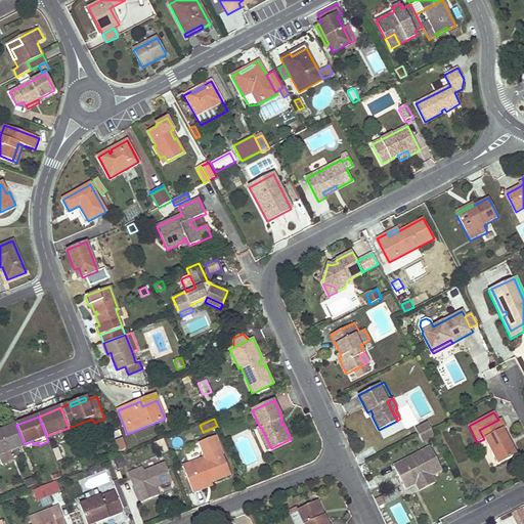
[(510,442),(503,429),(506,428),(501,419),(498,420),(479,430),(484,439),(498,465),(517,455),(511,444),(509,445),(508,443),(510,442)]
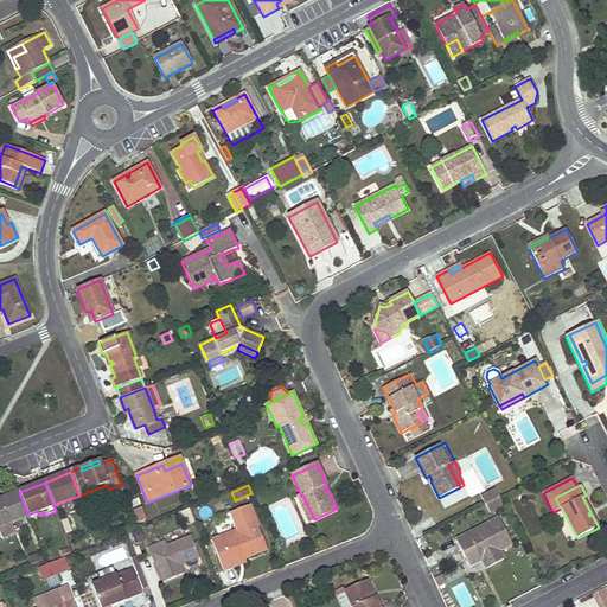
[(499,498),(496,490),(481,497),(485,505),(499,498)]
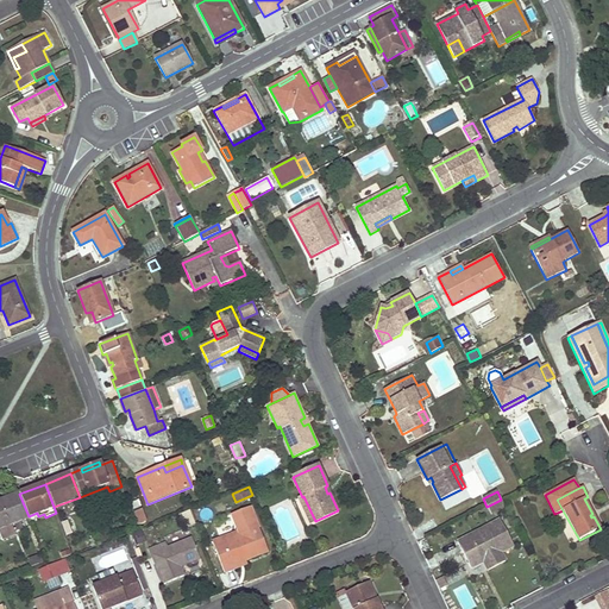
[(29,516),(19,494),(0,501),(0,533),(2,539),(14,534),(14,533),(17,532),(14,528),(12,528),(11,525),(29,518),(29,516)]
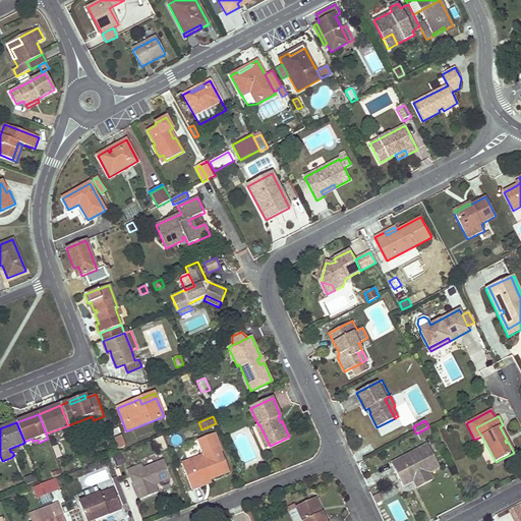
[(270,446),(259,424),(258,425),(255,426),(266,448),(270,446)]
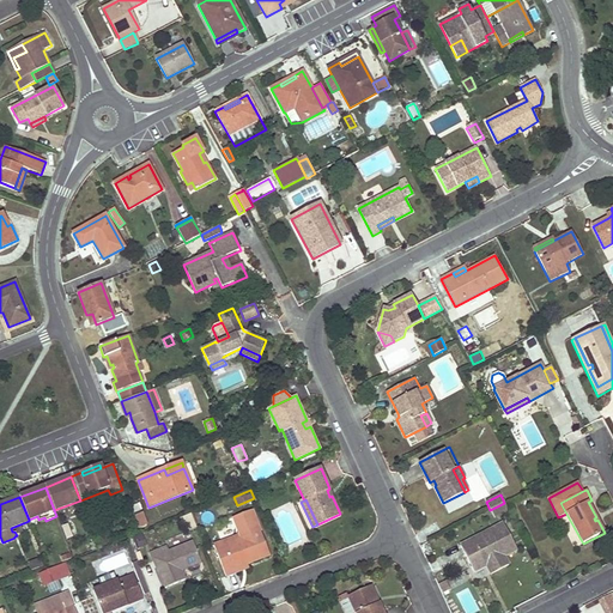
[(509,511),(504,503),(490,510),(495,517),(509,511)]
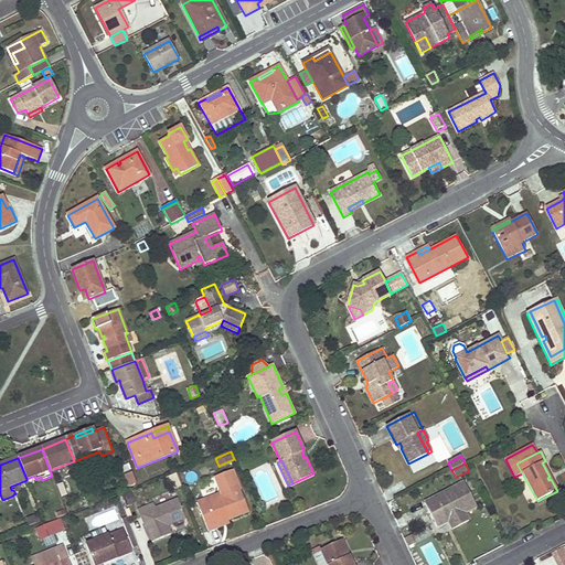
[(248,512),(233,470),(214,477),(221,492),(204,499),(204,500),(196,502),(209,532),(216,528),(215,525),(228,520),(248,512)]
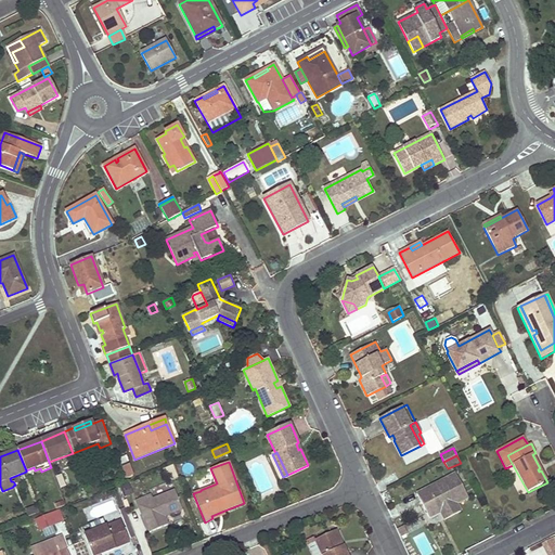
[(133,475),(130,463),(123,465),(127,477),(133,475)]
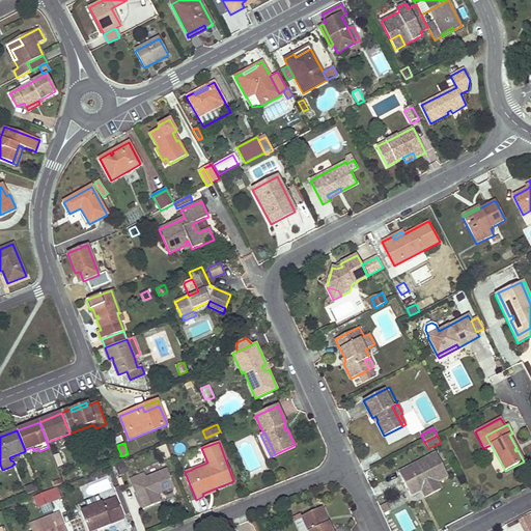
[(170,456),(166,445),(158,448),(162,459),(170,456)]
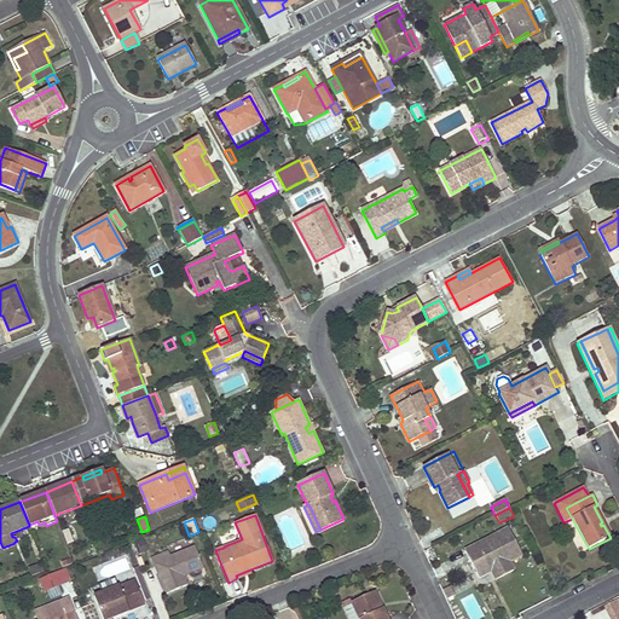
[(69,528),(63,531),(68,544),(74,542),(69,528)]
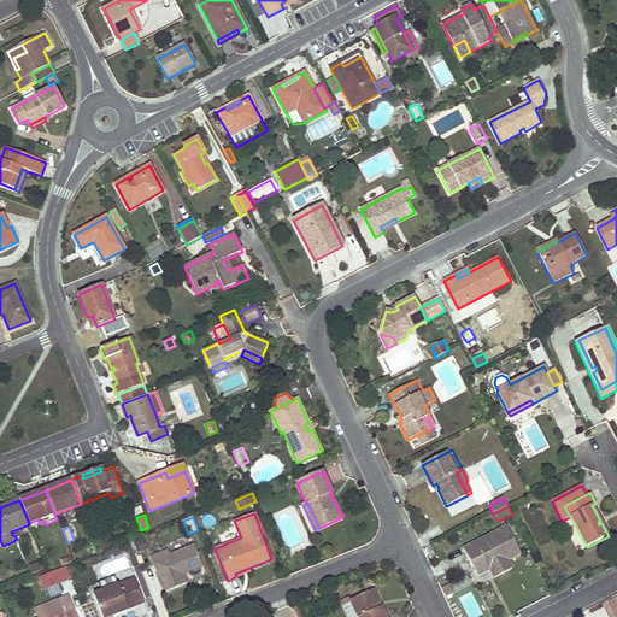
[(521,553),(506,527),(495,532),(497,535),(481,544),(480,540),(463,548),(477,576),(489,569),(492,568),(493,571),(510,563),(507,559),(521,553)]
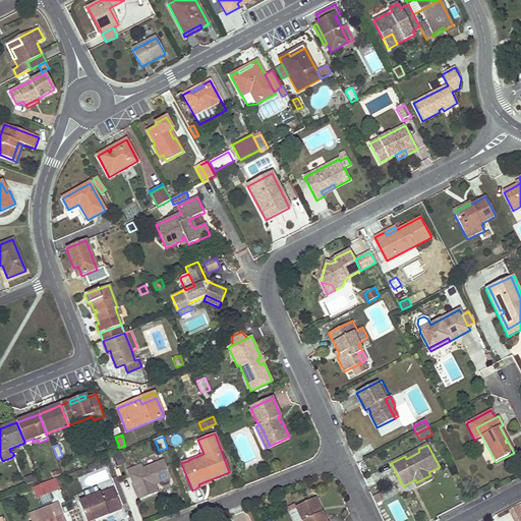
[(406,459),(419,452),(418,449),(405,456),(406,459)]
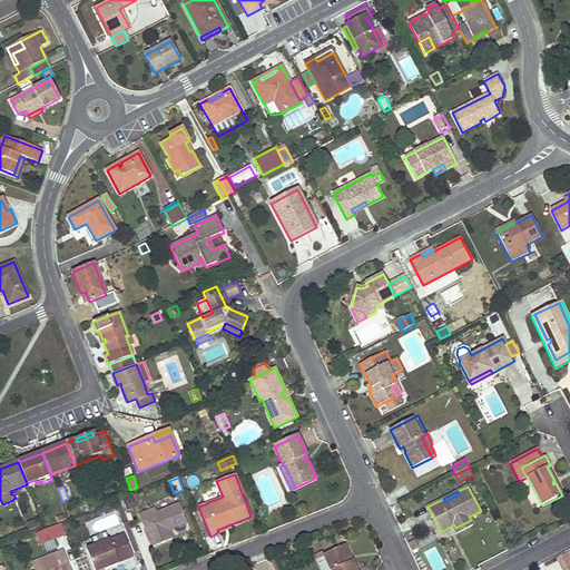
[(86,508),(82,497),(75,500),(78,510),(86,508)]
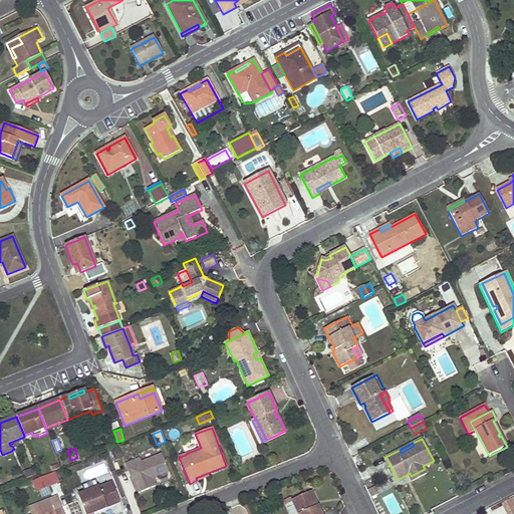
[(121,457),(118,449),(111,451),(114,460),(121,457)]
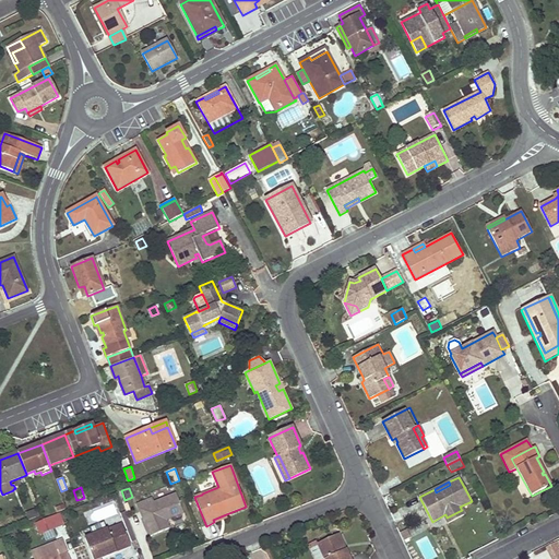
[(165,520),(164,518),(166,516),(168,519),(183,512),(176,494),(154,503),(152,498),(137,504),(151,536),(168,528),(165,520)]
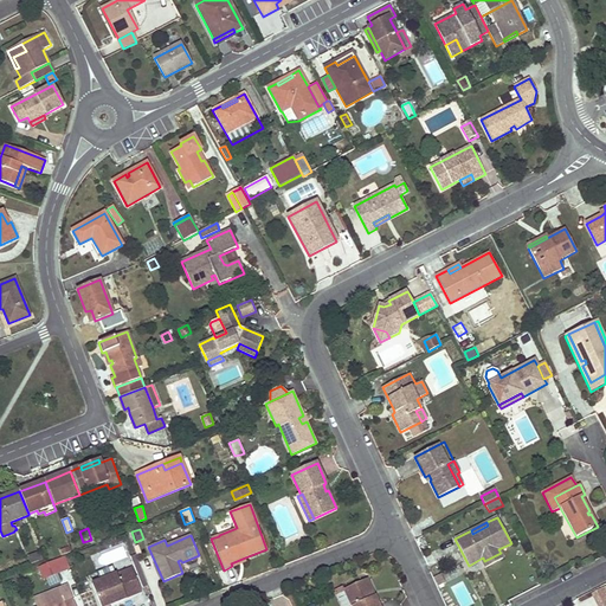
[(42,560),(39,552),(28,556),(31,563),(42,560)]
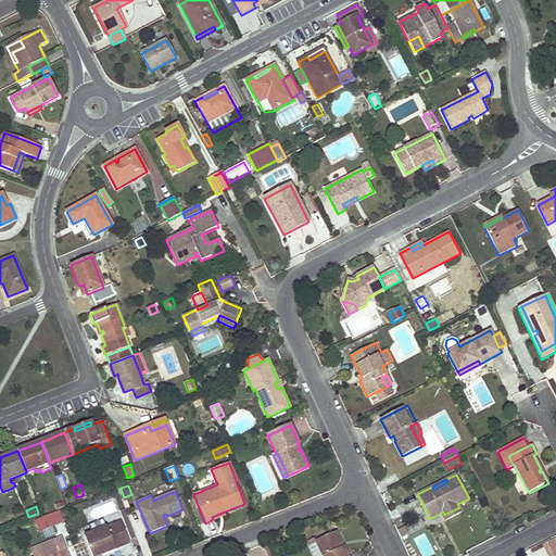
[(445,520),(462,513),(459,507),(444,515),(443,512),(441,513),(445,520)]
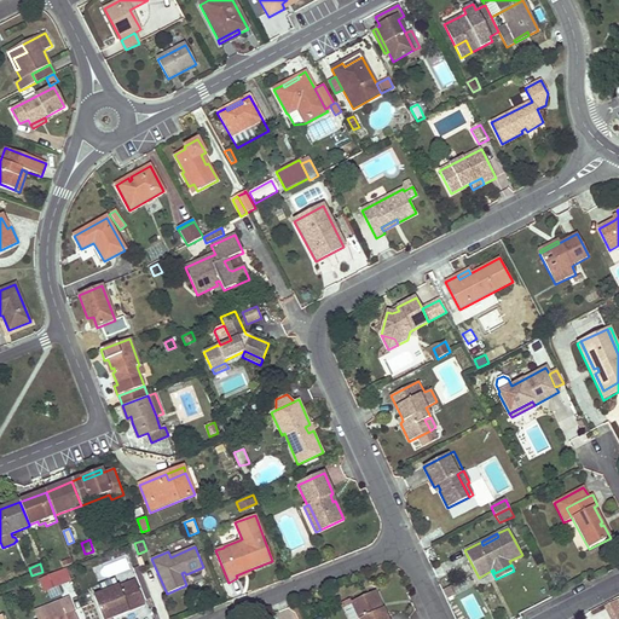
[(150,595),(139,567),(133,570),(137,579),(145,599),(150,595)]
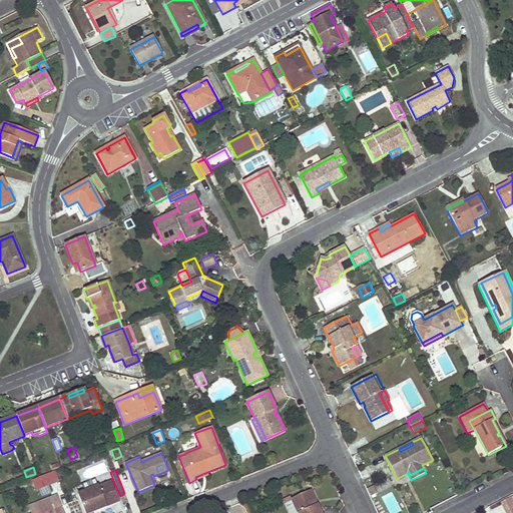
[(168,479),(170,476),(168,470),(154,476),(156,481),(160,483),(168,479)]
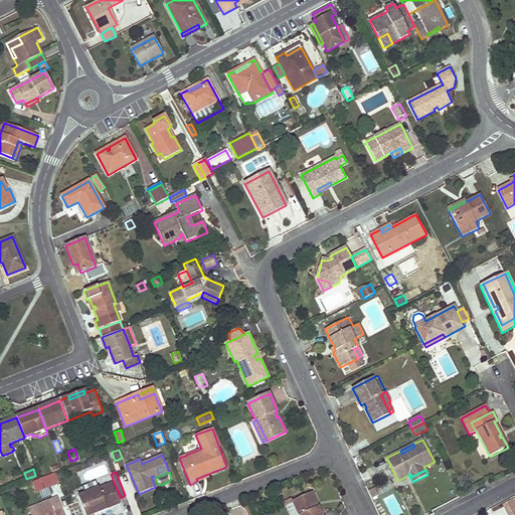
[(58,483),(54,474),(46,478),(49,487),(58,483)]
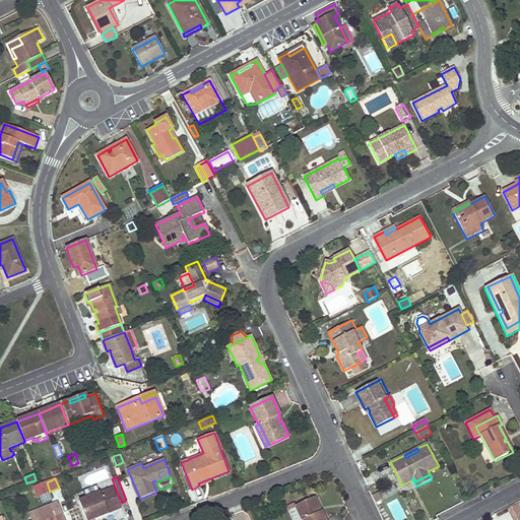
[(50,492),(47,482),(36,486),(37,489),(35,490),(37,497),(50,492)]
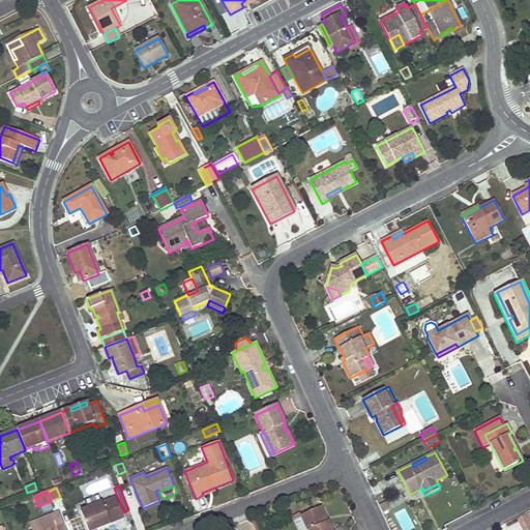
[(123,518),(121,512),(115,497),(80,511),(87,529),(95,529),(123,518)]
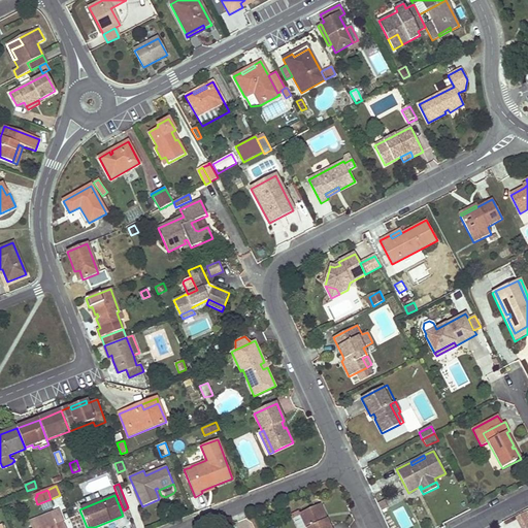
[(387,507),(384,501),(377,503),(381,510),(387,507)]
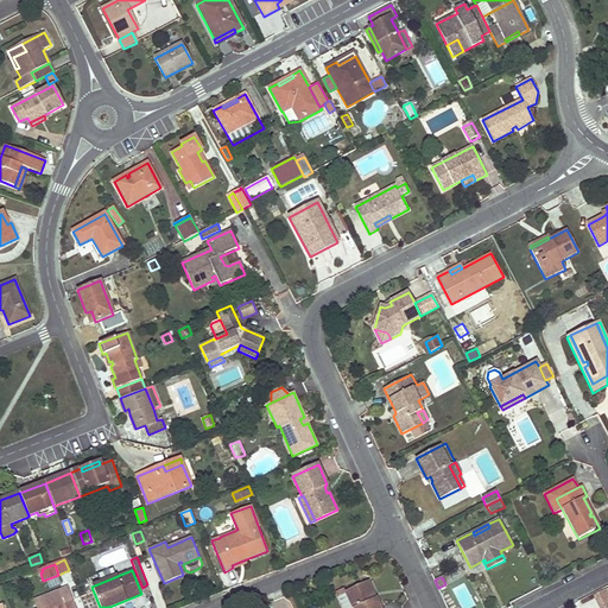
[(381,607),(377,597),(374,599),(372,594),(374,593),(368,581),(344,591),(352,607),(381,607)]
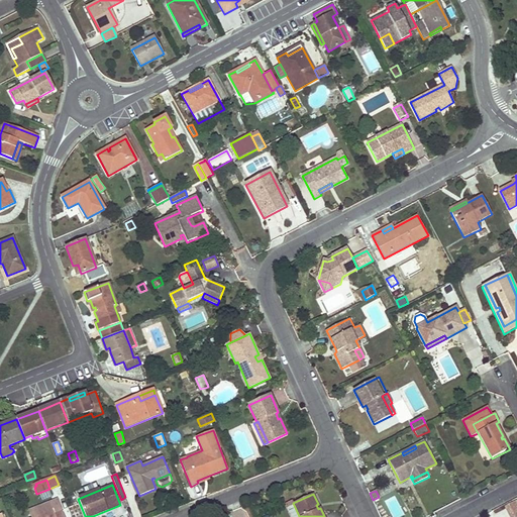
[(64,516),(59,501),(50,504),(50,502),(29,510),(31,516),(64,516)]
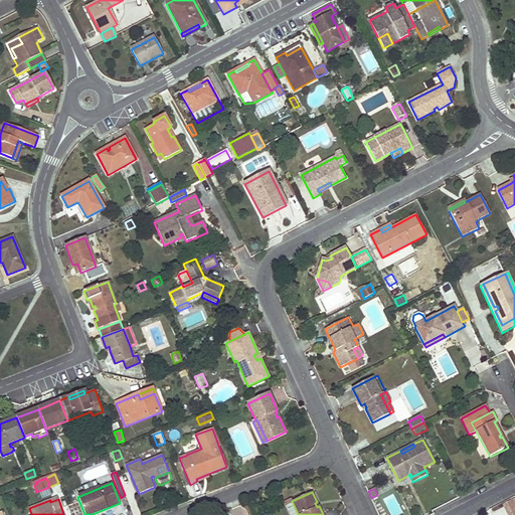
[(514,514),(514,500),(514,499),(502,505),(507,514),(514,514)]
